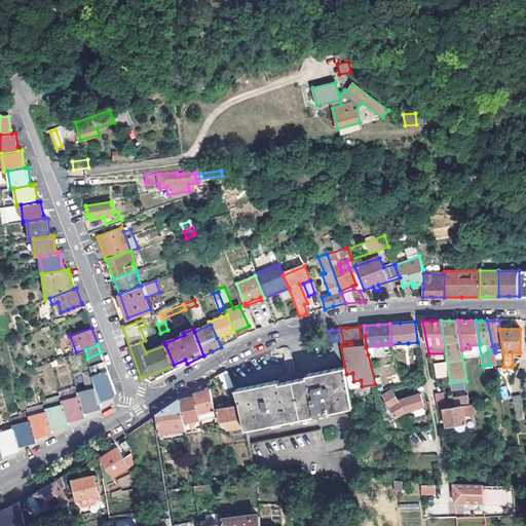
[(295,371),(290,344),(283,347),(288,372),(277,378),(278,380),(278,383),(293,380),(307,377),(306,373),(306,372),(295,371)]
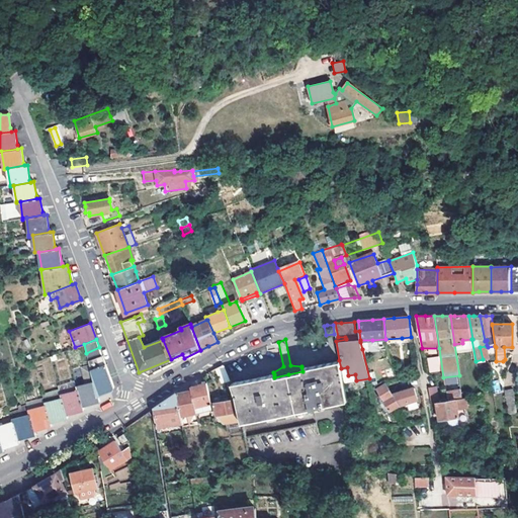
[(372,340),(360,340),(360,342),(362,349),(372,348),(372,340)]
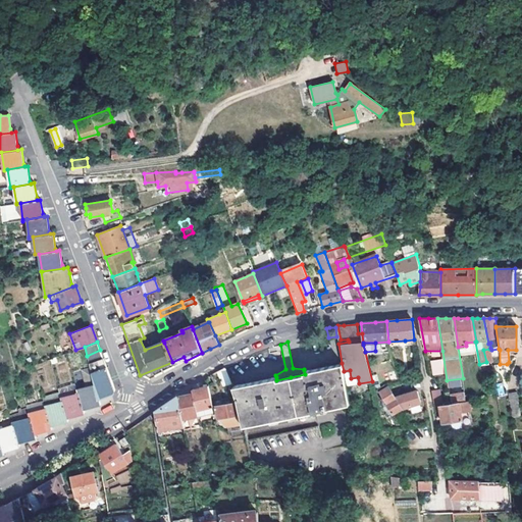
[(100,350),(87,356),(95,384),(98,400),(105,397),(112,395),(114,389),(105,361),(104,358),(103,358),(100,350)]
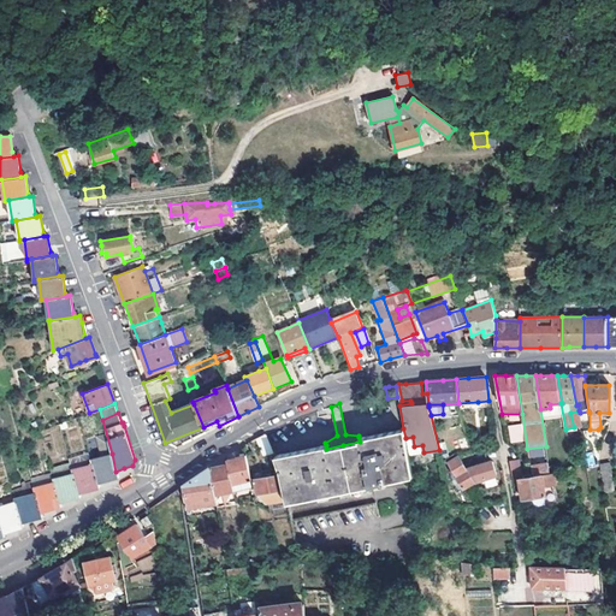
[(286,502),(353,489),(368,485),(413,477),(406,438),(403,428),(359,437),(360,442),(343,445),(326,449),(326,445),(274,455),(280,469),(280,475),(286,501),(286,502)]
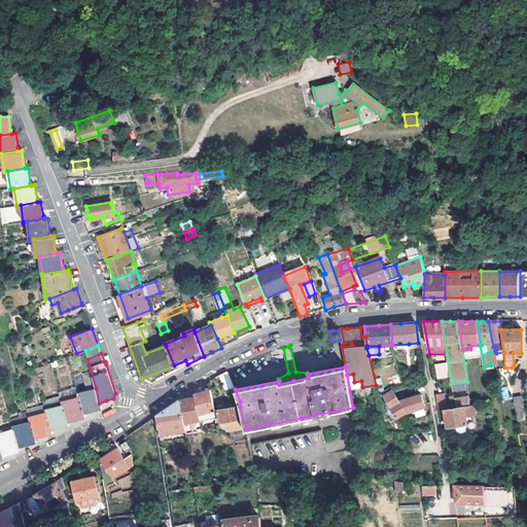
[(226,371),(218,376),(225,390),(234,387),(226,371)]
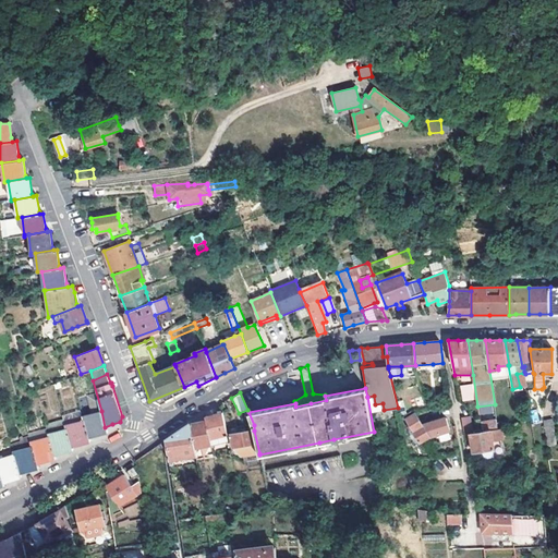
[(83,416),(83,420),(88,438),(97,435),(107,433),(105,427),(101,411),(83,416)]
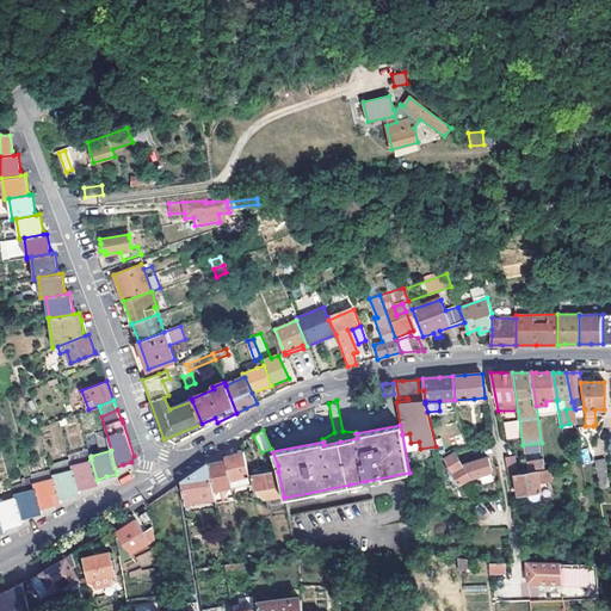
[(248,476),(242,451),(224,456),(224,461),(229,481),(248,476)]
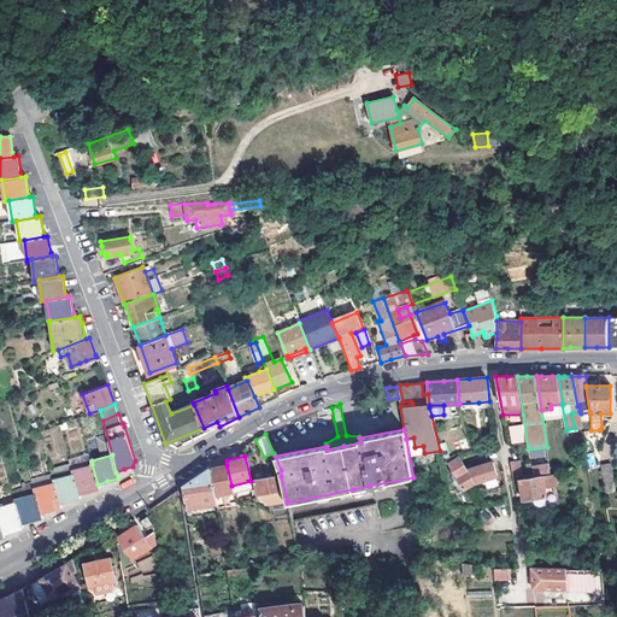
[(459,458),(447,464),(464,491),(476,483),(498,477),(494,463),(468,471),(459,458)]
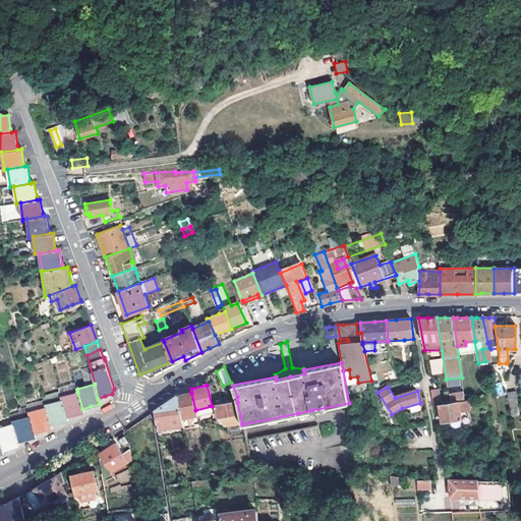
[(431,391),(433,405),(440,404),(442,404),(439,390),(431,391)]
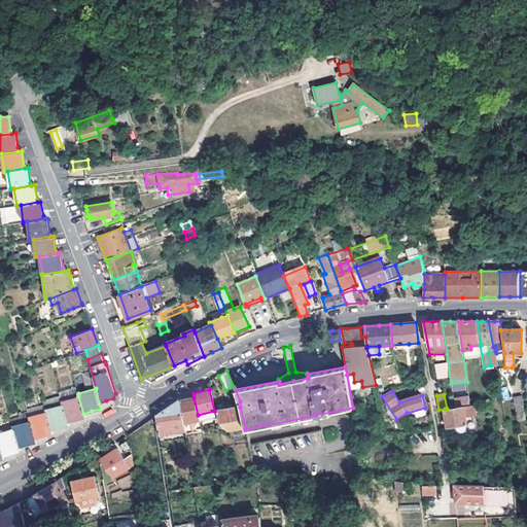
[(62,401),(63,405),(67,422),(73,420),(83,417),(83,414),(78,396),(62,401)]
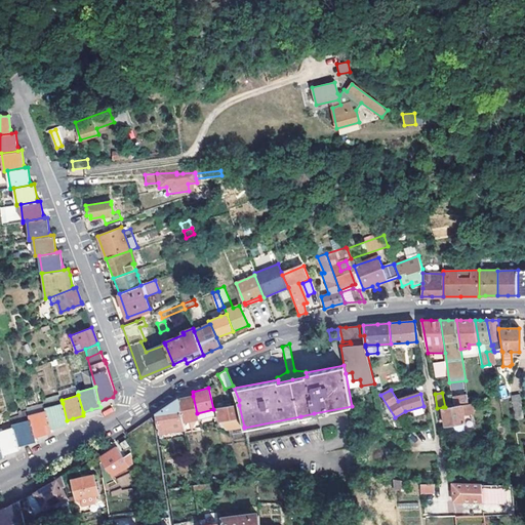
[(511,396),(515,419),(522,418),(518,395),(511,396)]
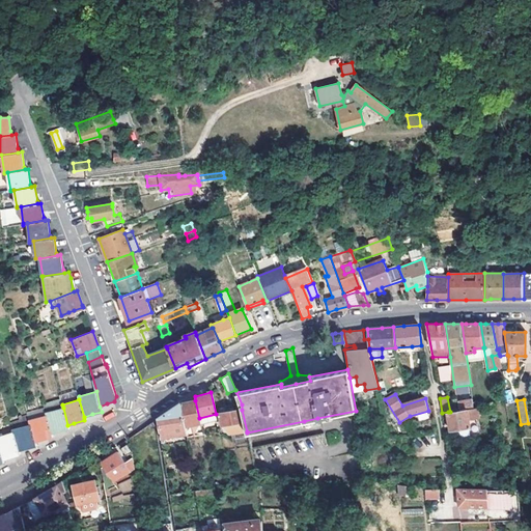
[(183,401),(180,403),(185,425),(200,423),(199,418),(195,400),(183,401)]
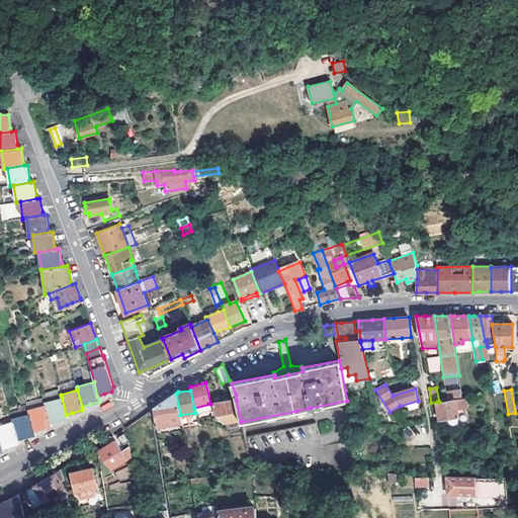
[(446,392),(447,401),(455,399),(463,398),(462,391),(446,392)]
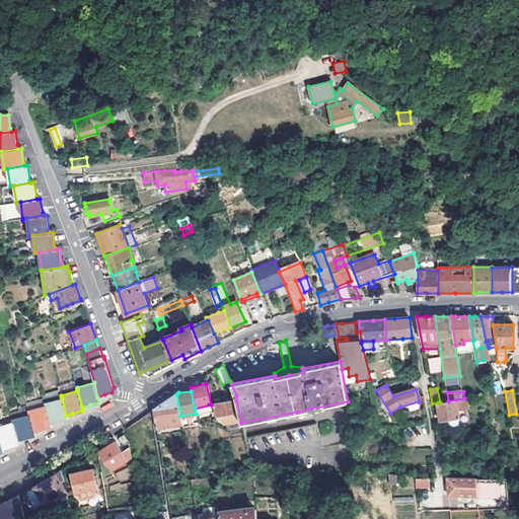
[(180,416),(176,394),(162,403),(153,411),(156,428),(181,425),(180,416)]
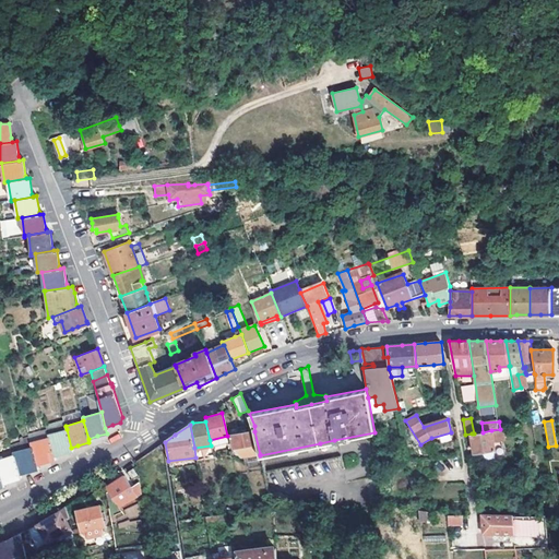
[(48,435),(49,438),(54,456),(62,453),(72,451),(71,448),(67,429),(48,435)]
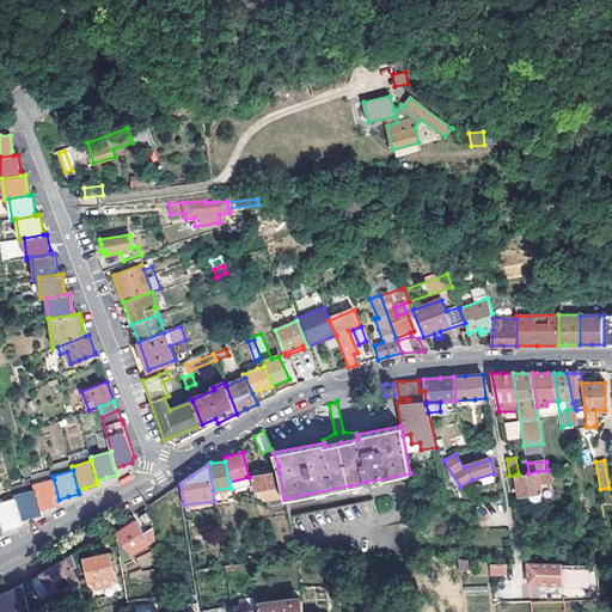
[(519,475),(516,475),(521,497),(542,494),(540,484),(552,482),(550,470),(548,470),(538,471),(528,473),(519,475)]
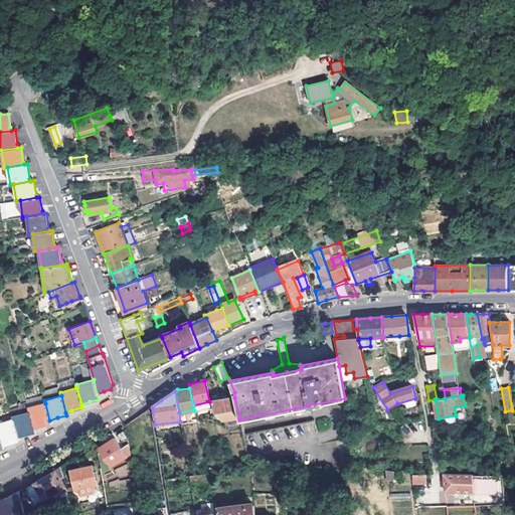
[(27,408),(28,408),(45,403),(44,400),(43,400),(42,396),(25,400),(27,408)]
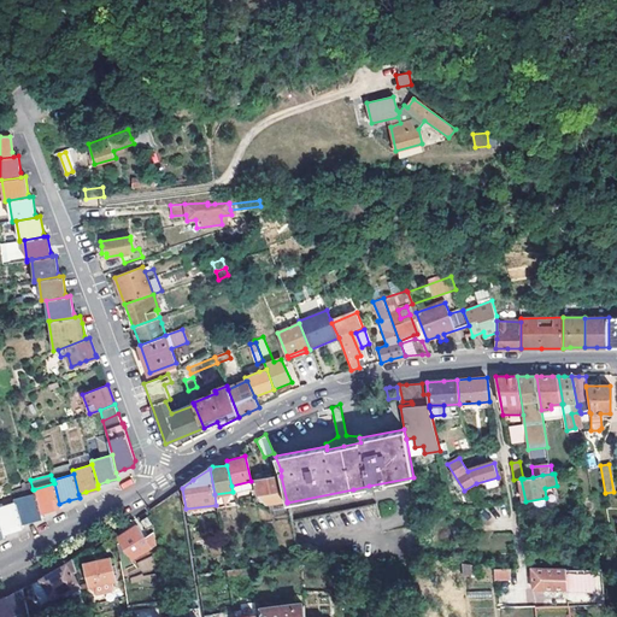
[(274,503),(287,501),(281,476),(256,481),(258,497),(265,504),(274,503)]
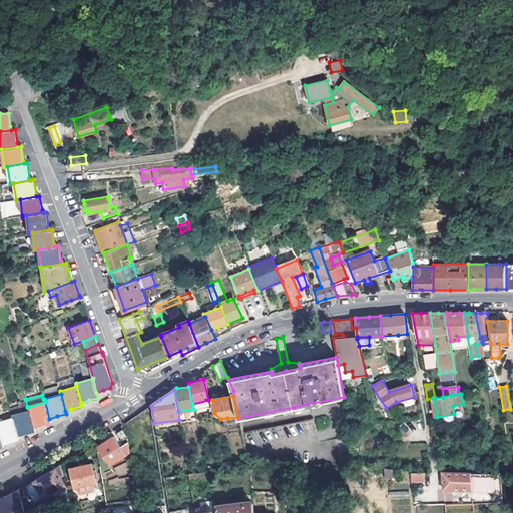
[(28,407),(29,411),(33,427),(41,425),(50,422),(49,419),(45,402),(28,407)]
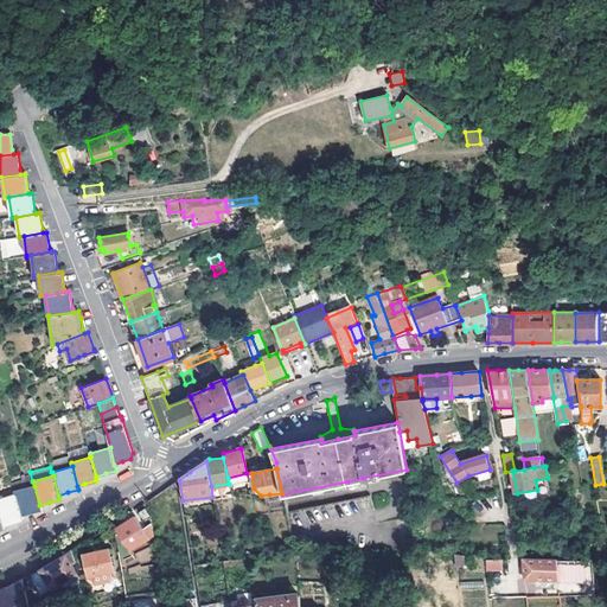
[(16,496),(20,515),(29,512),(40,510),(39,505),(34,486),(14,492),(16,496)]
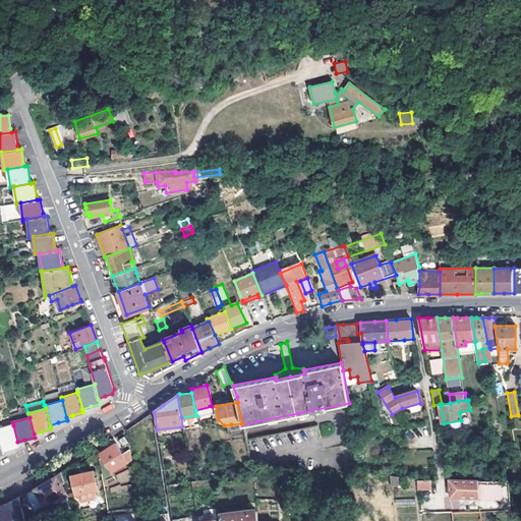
[(0,429),(0,444),(2,451),(10,448),(18,446),(17,442),(13,425),(0,429)]
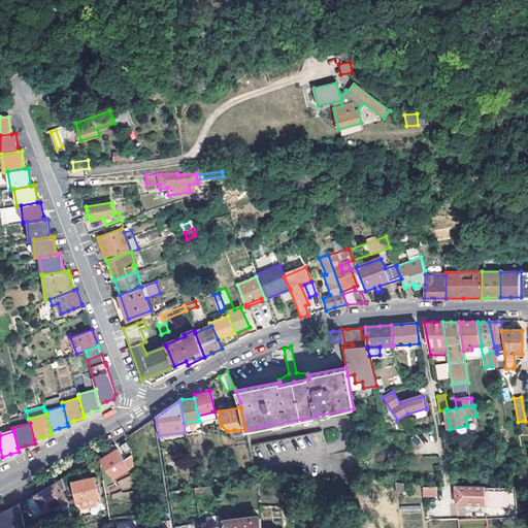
[(109,482),(134,465),(133,457),(132,454),(123,459),(118,450),(99,461),(103,487),(109,487),(109,482)]
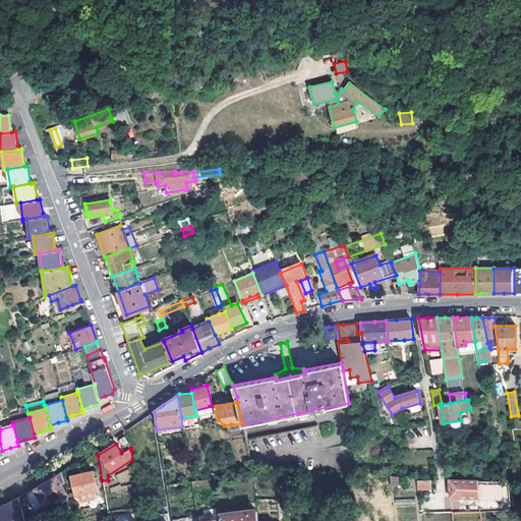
[(488,463),(481,464),(482,476),(489,475),(488,463)]
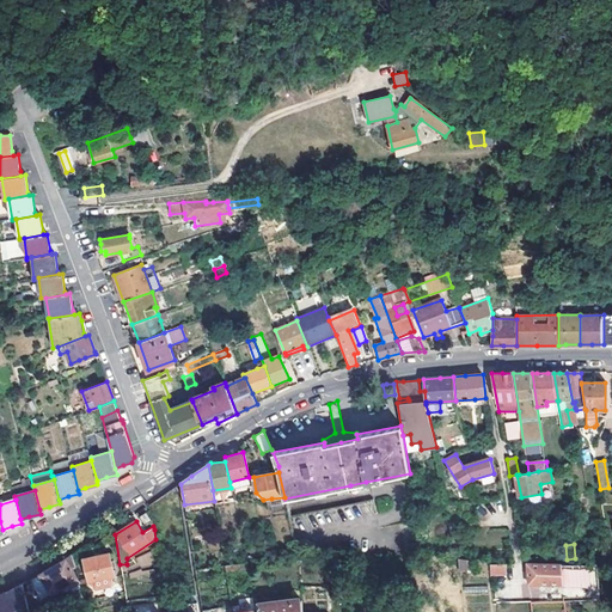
[(276,551),(265,554),(267,560),(268,565),(279,564),(277,557),(276,551)]
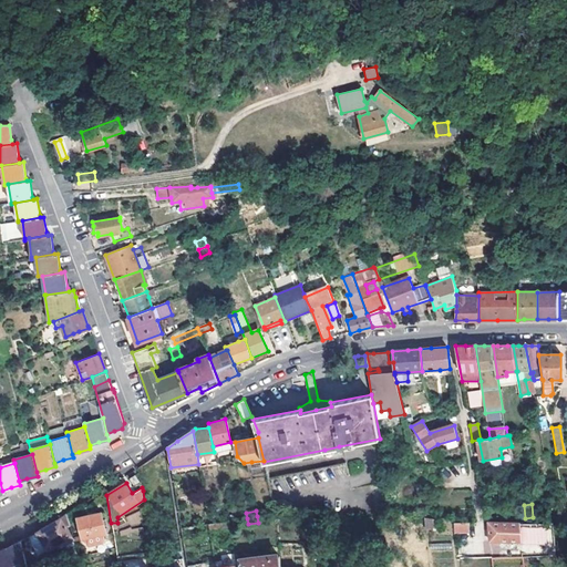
[(101,512),(78,517),(82,539),(84,538),(86,546),(104,543),(103,534),(105,534),(101,512)]
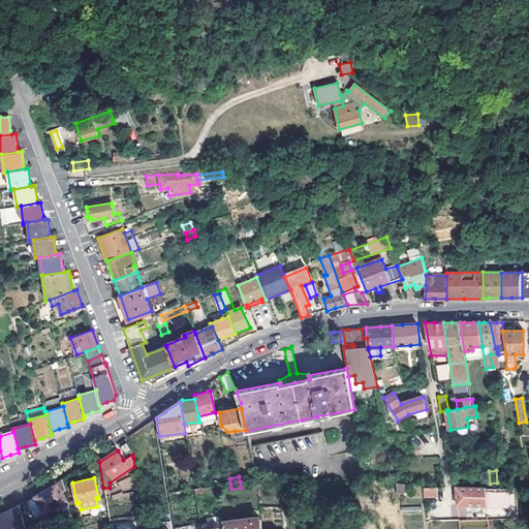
[(118,483),(121,489),(131,484),(128,477),(118,483)]
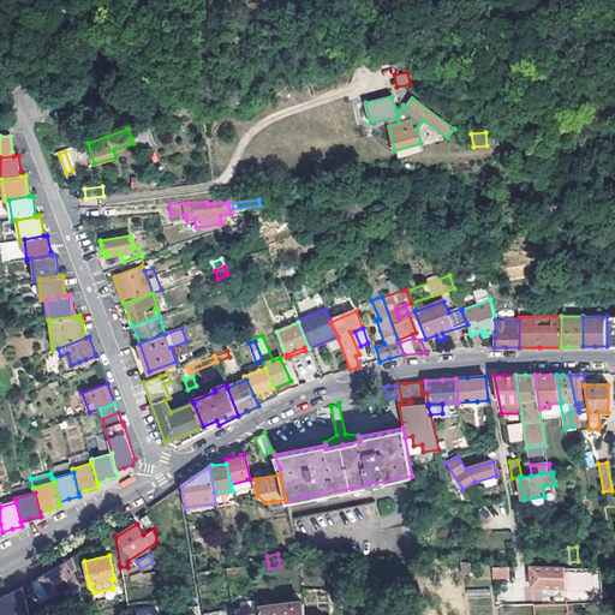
[(76,569),(73,559),(66,562),(55,568),(23,587),(29,609),(67,585),(70,590),(79,585),(71,572),(76,569)]
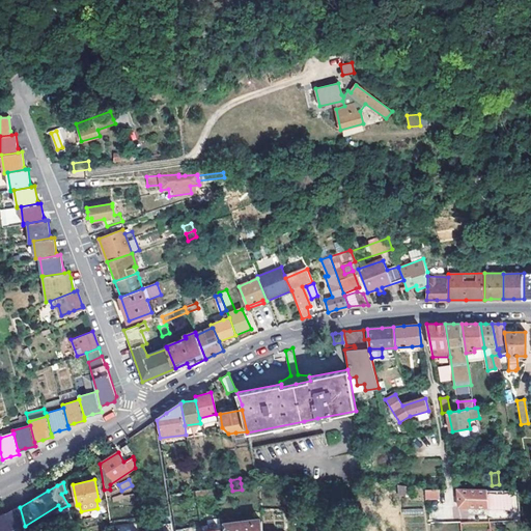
[(490,506),(488,490),(457,488),(459,506),(490,506)]
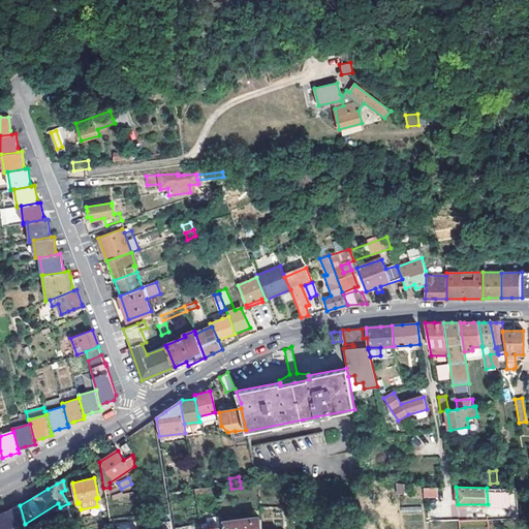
[(20,505),(9,509),(11,517),(1,520),(2,528),(25,528),(25,524),(20,505)]
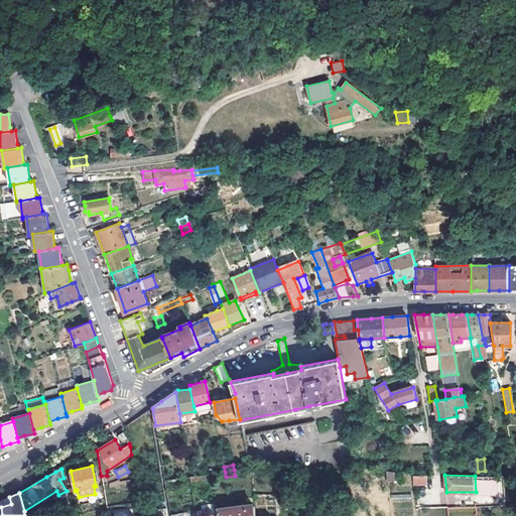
[(9,497),(0,500),(0,504),(1,507),(11,504),(9,497)]
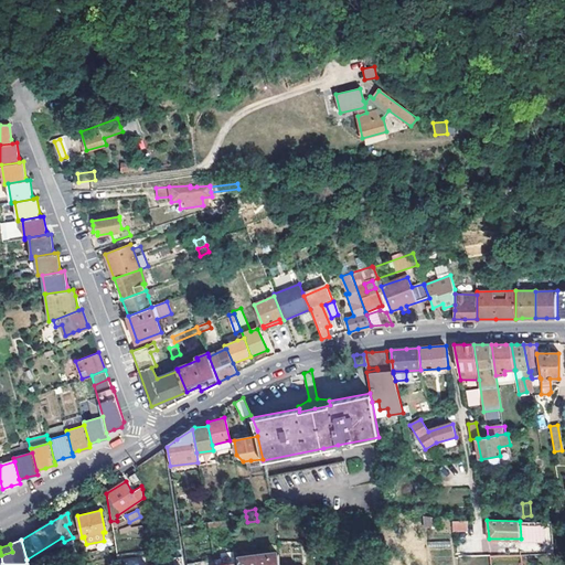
[(277,555),(237,560),(238,564),(277,564),(278,564),(277,555)]
